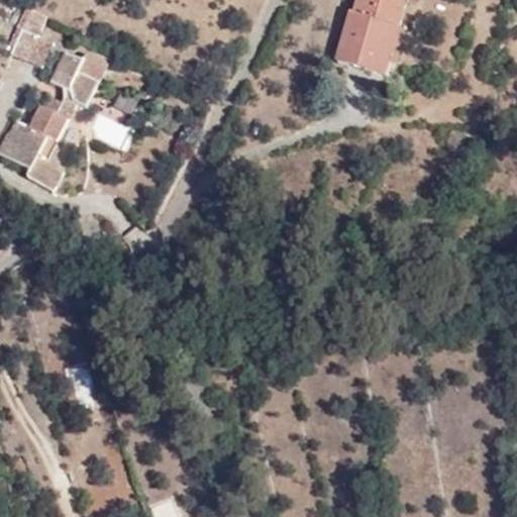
[(402,28),(409,0),(358,0),(355,14),(352,13),(338,63),(375,73),(387,24),(402,28)]
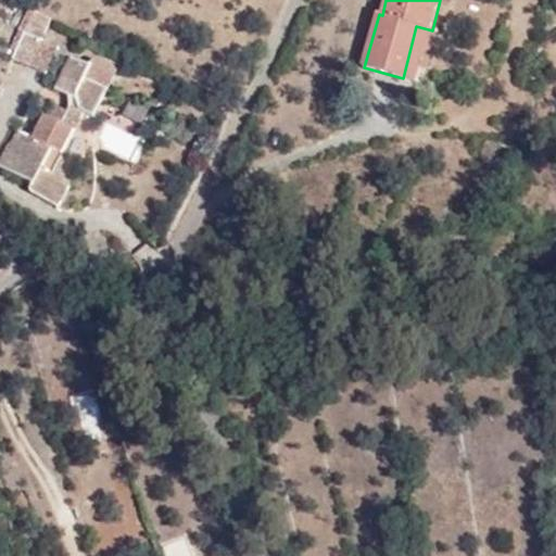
[(53,20),(35,11),(25,32),(43,41),(53,20)]
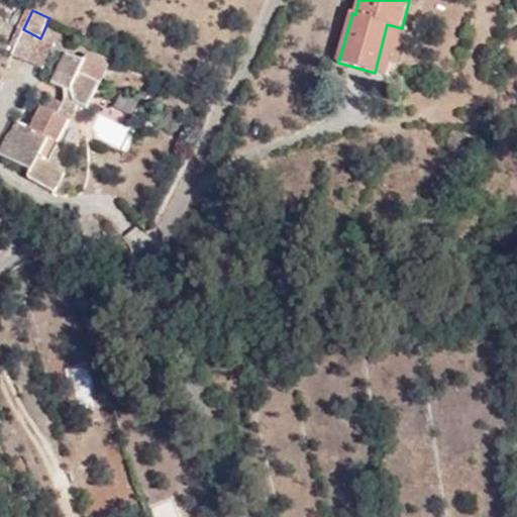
[(375,73),(389,78),(402,28),(387,24),(375,73)]
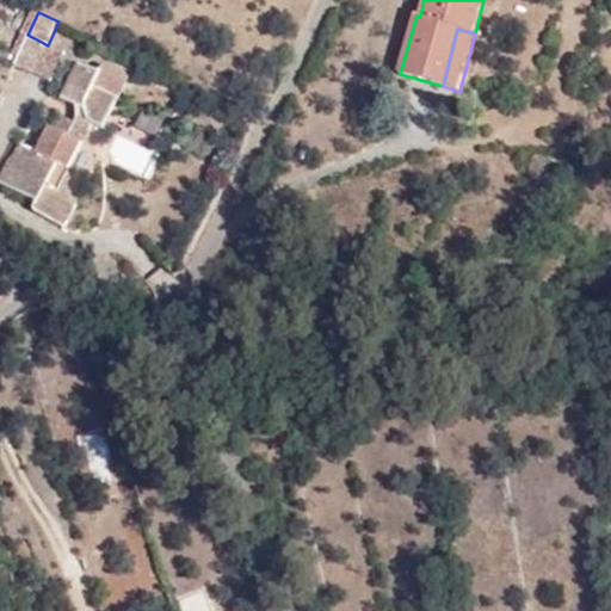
[(13,65),(34,73),(48,45),(28,35),(13,65)]
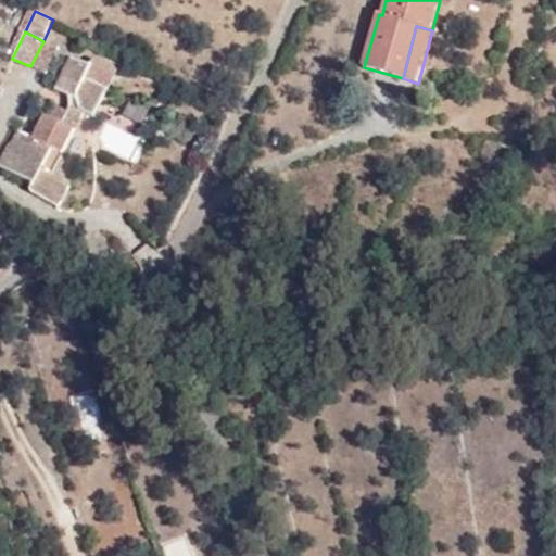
[(47,74),(59,49),(43,41),(30,66),(47,74)]
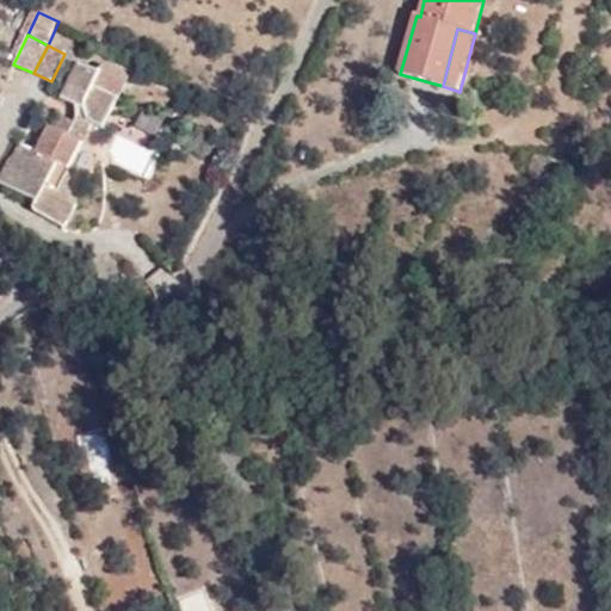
[(104,128),(130,78),(106,66),(98,72),(84,66),(76,65),(61,96),(75,104),(78,117),(68,135),(50,127),(37,153),(20,144),(13,160),(10,158),(0,176),(0,179),(38,201),(35,210),(67,228),(80,203),(69,168),(93,122),(104,128)]
